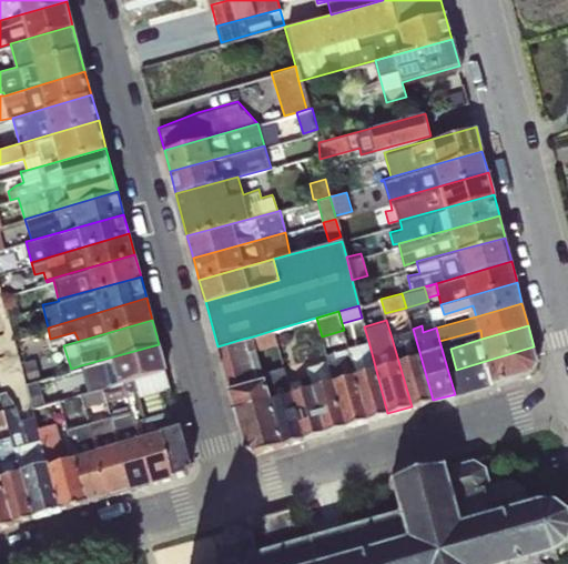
[(413,329),(391,334),(412,406),(433,400),(413,329)]
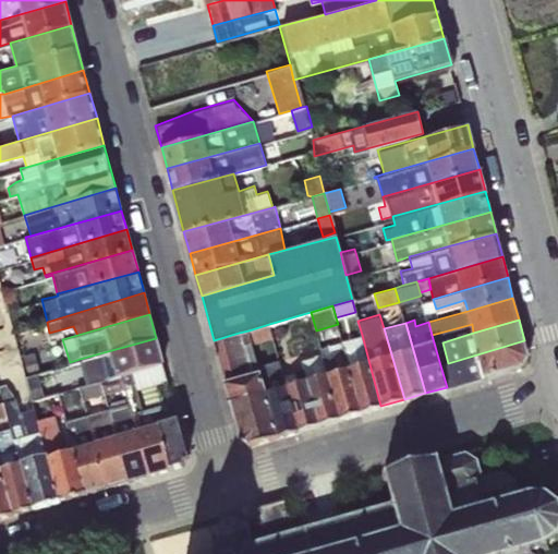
[(269,324),(249,330),(252,344),(271,338),(269,324)]
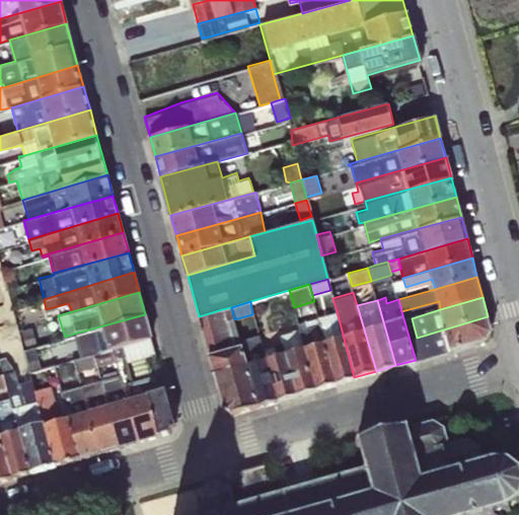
[(231,307),(222,309),(225,322),(229,336),(232,348),(241,345),(239,339),(234,319),(231,307)]
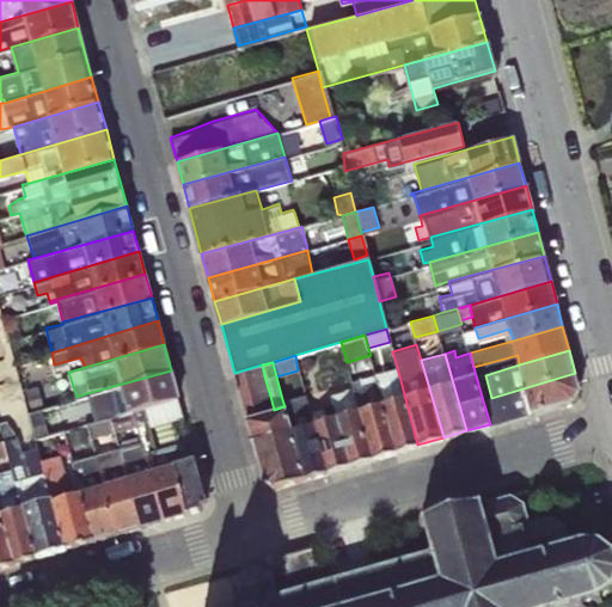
[(238,388),(265,380),(262,365),(234,373),(238,388)]
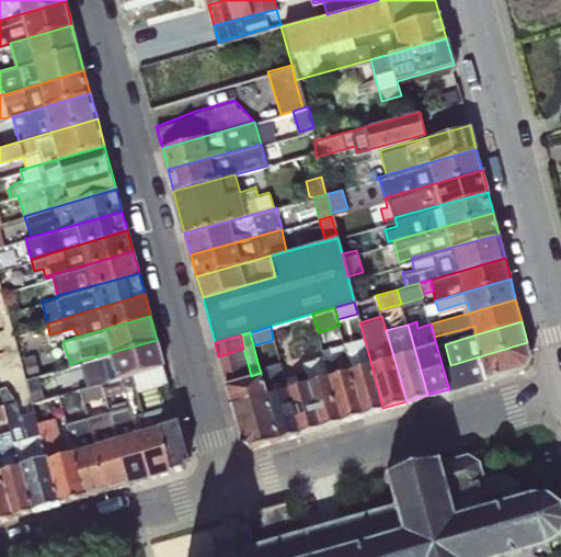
[(364,337),(344,342),(363,413),(382,408),(364,337)]
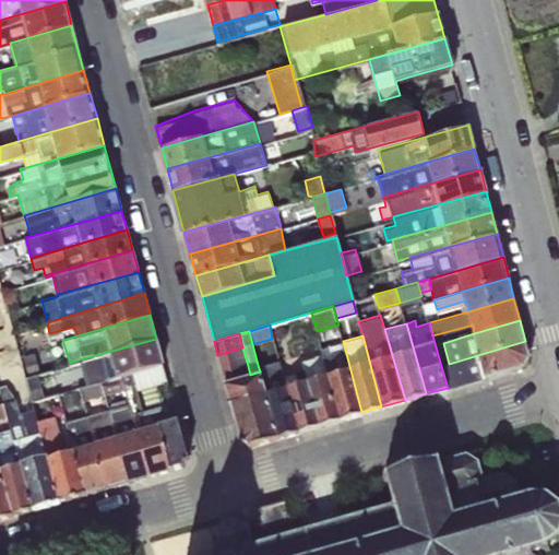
[(156,339),(80,359),(86,385),(100,380),(122,375),(164,363),(156,339)]
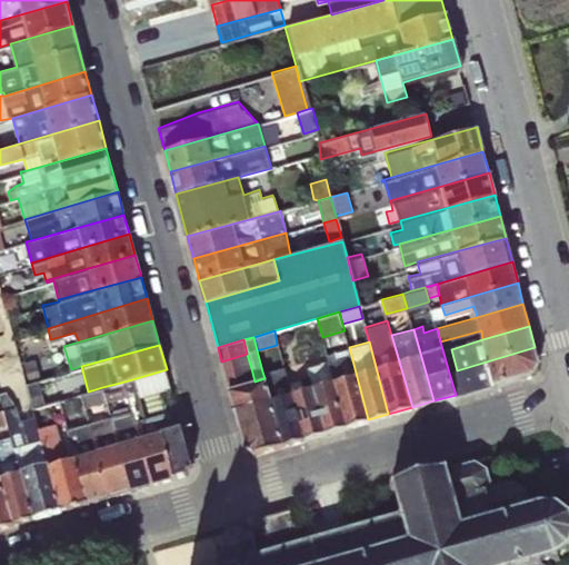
[(368,419),(349,347),(327,354),(328,359),(347,426),(368,419)]
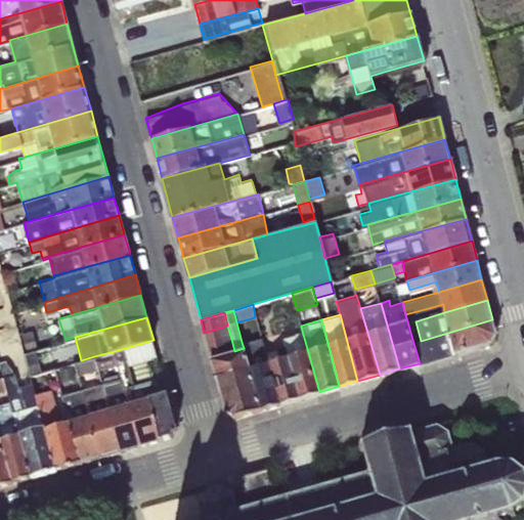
[(421,341),(413,343),(420,363),(490,344),(496,334),(492,319),(421,341)]
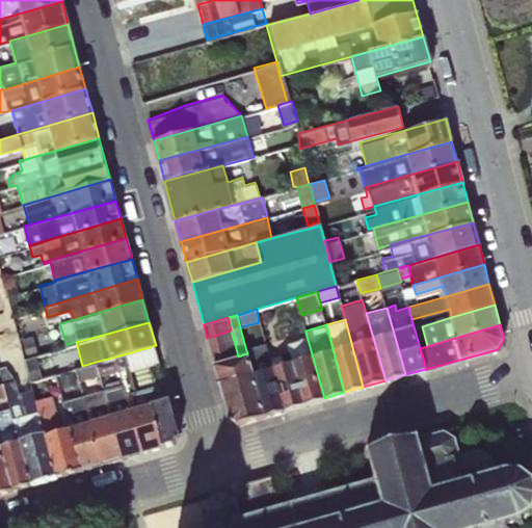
[(231,331),(207,338),(211,350),(235,344),(231,331)]
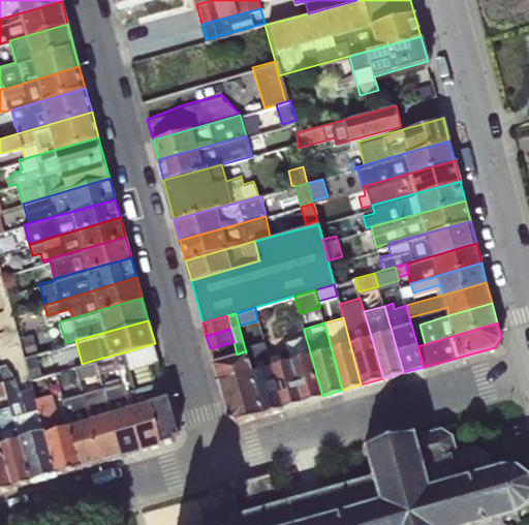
[(282,361),(272,365),(283,407),(322,396),(305,334),(285,340),(287,348),(280,350),(282,361)]
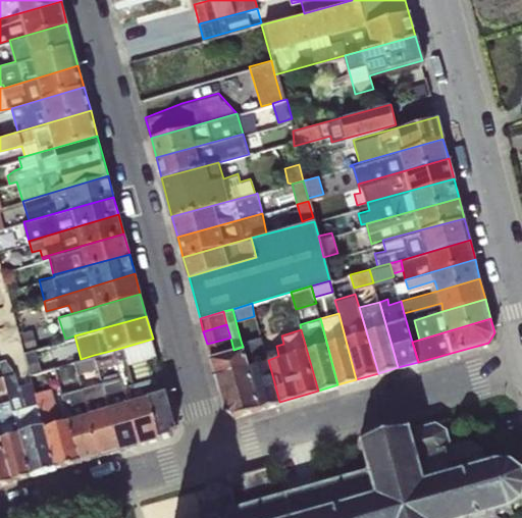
[(261,335),(241,341),(243,347),(260,408),(279,402),(268,360),(265,349),(261,335)]
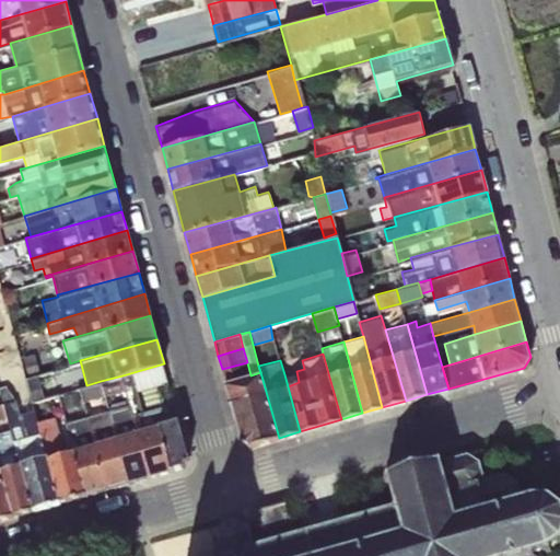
[(247,362),(222,369),(225,382),(251,375),(247,362)]
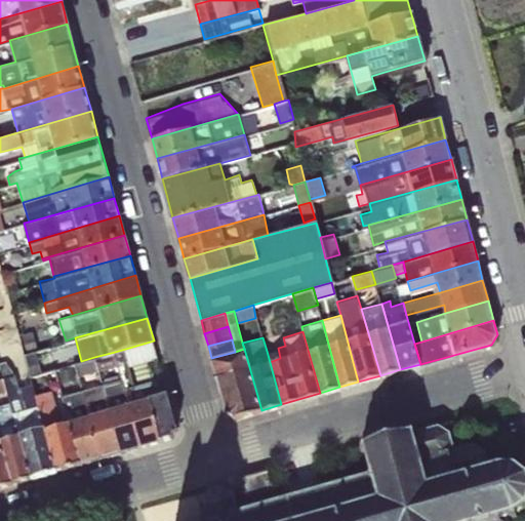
[(154,341),(115,352),(118,364),(122,377),(140,445),(172,436),(177,428),(177,427),(163,377),(135,385),(130,366),(158,357),(154,341)]
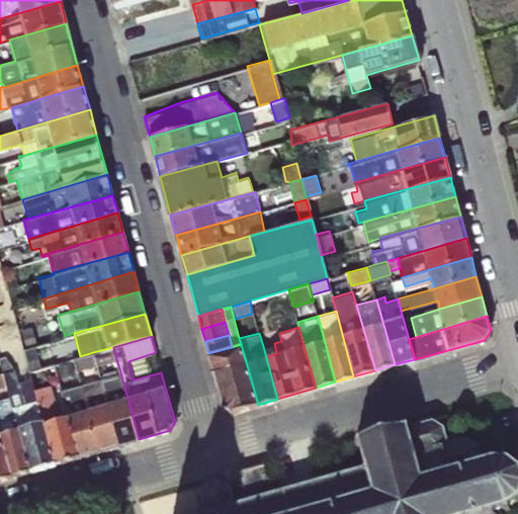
[(274,343),(263,346),(266,357),(276,353),(274,343)]
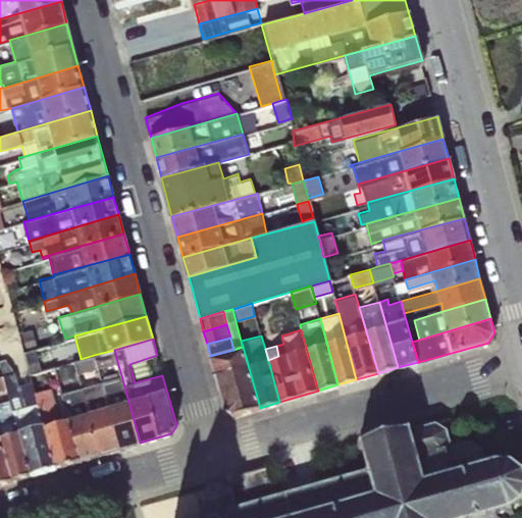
[(36,347),(23,350),(31,373),(43,369),(36,347)]
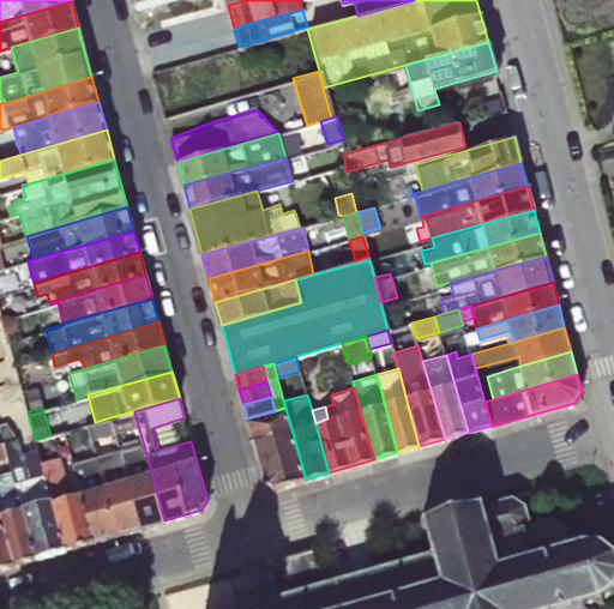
[(275,411),(247,418),(264,482),(274,488),(306,480),(286,408),(275,411)]
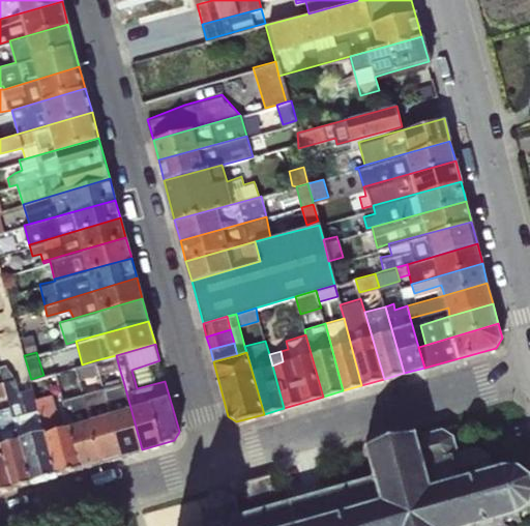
[(116,355),(95,360),(98,373),(119,368),(116,355)]
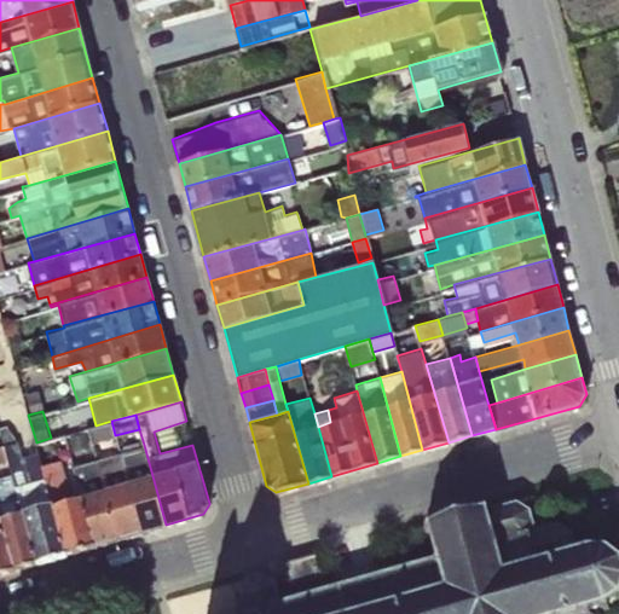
[(67,554),(42,464),(39,451),(24,456),(18,441),(13,429),(6,424),(0,424),(0,429),(4,441),(9,459),(12,473),(38,562),(67,554)]
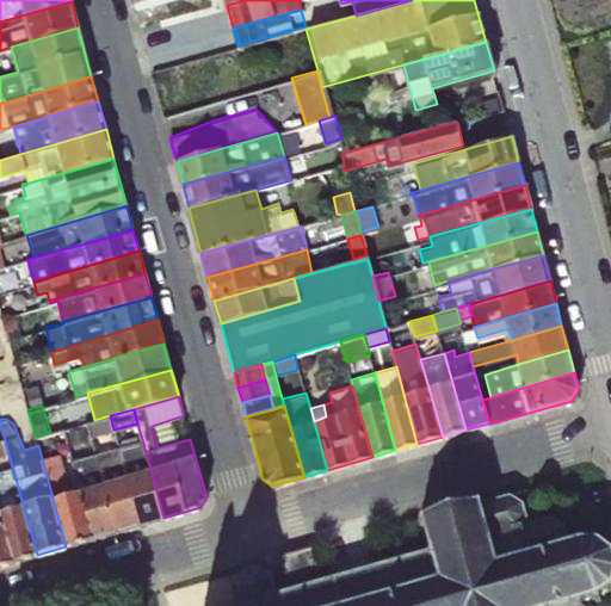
[(142,439),(118,445),(140,525),(164,518),(142,439)]
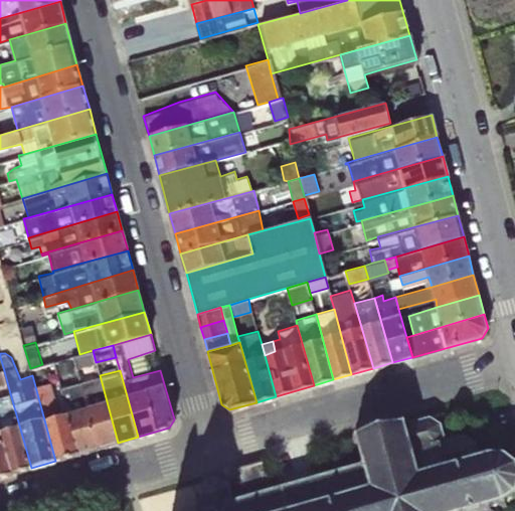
[(100,375),(80,381),(100,448),(118,443),(100,375)]
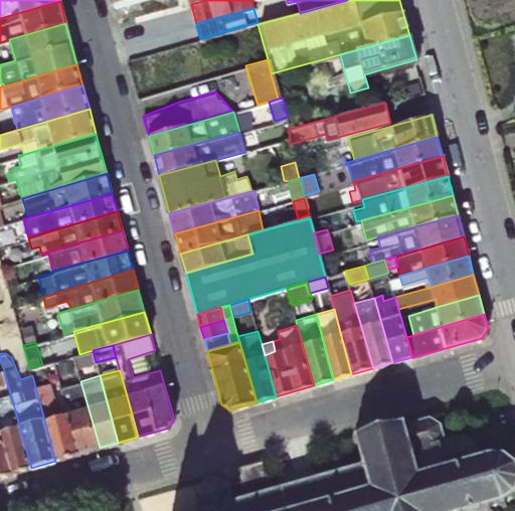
[(100,448),(80,381),(60,386),(66,407),(79,454),(100,448)]
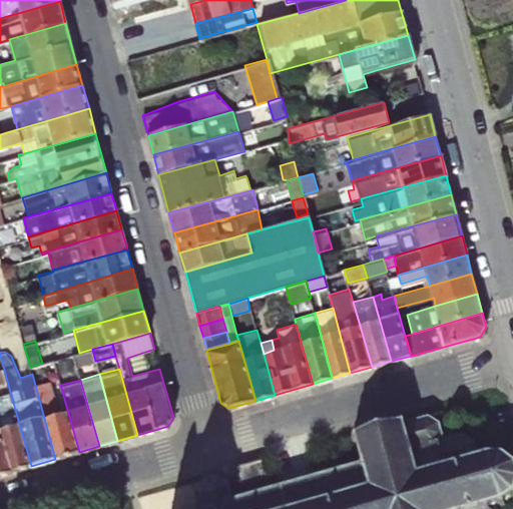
[(51,381),(35,385),(55,459),(79,452),(66,406),(59,409),(51,381)]
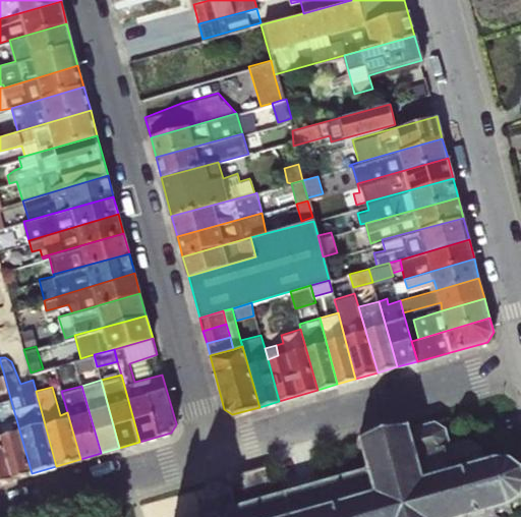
[(10,398),(0,401),(0,435),(11,479),(32,473),(10,398)]
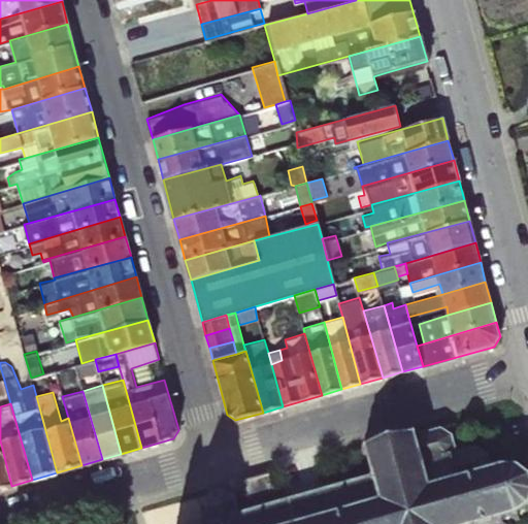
[(509,523),(510,523),(508,521),(505,523),(503,520),(515,517),(517,521),(521,519),(519,515),(527,509),(527,475),(521,468),(522,464),(518,463),(517,466),(505,466),(504,462),(500,462),(501,467),(489,470),(489,466),(492,466),(492,463),(489,463),(487,453),(489,452),(488,450),(485,452),(476,447),(477,444),(473,444),(473,447),(453,451),(455,448),(458,448),(459,444),(455,444),(453,435),(456,433),(453,429),(451,432),(443,428),(443,424),(439,424),(439,427),(420,432),(420,431),(416,432),(415,428),(409,429),(410,433),(371,445),(369,440),(364,441),(365,447),(361,448),(363,453),(367,452),(373,475),(240,512),(239,509),(235,498),(238,496),(235,492),(233,495),(226,490),(226,487),(222,486),(221,490),(212,492),(210,489),(207,492),(209,494),(205,502),(202,502),(201,506),(200,511),(207,517),(205,518),(206,523),(509,523)]
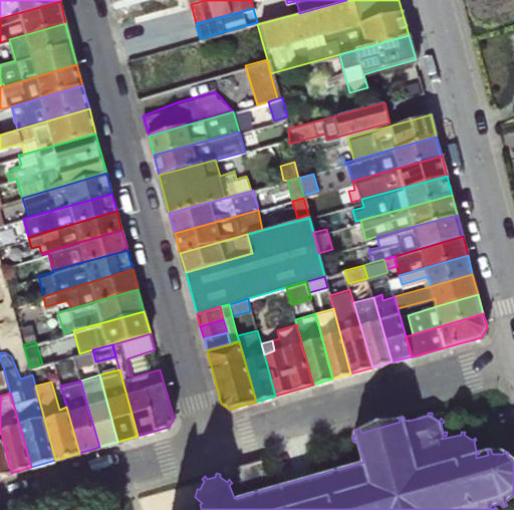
[(0,476),(11,473),(0,429),(0,476)]
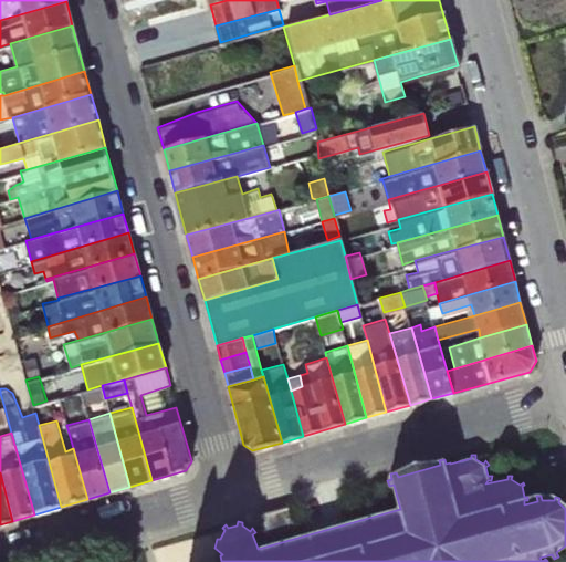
[(290,505),(260,513),(265,533),(295,526),(290,505)]
